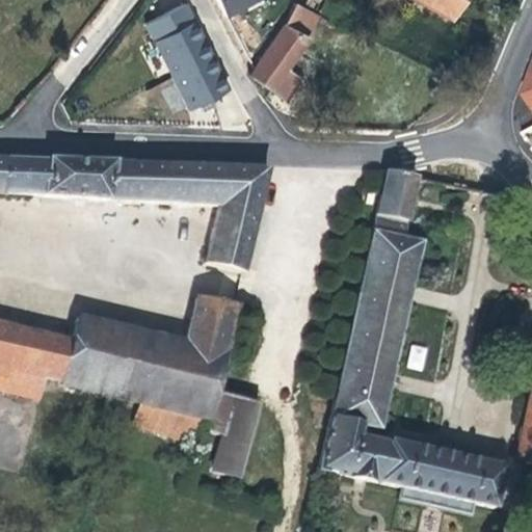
[(189,0),(186,0),(143,23),(186,112),(232,95),(189,0)]
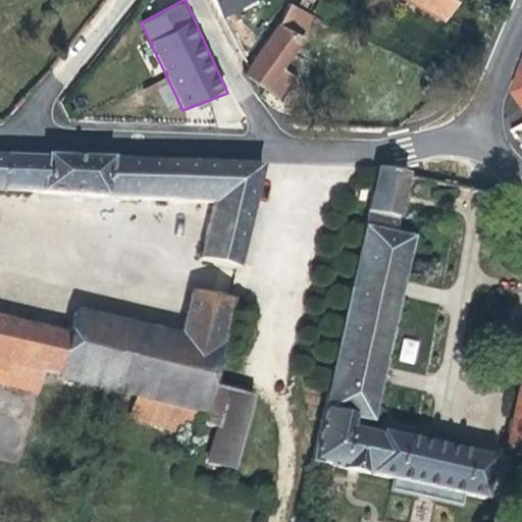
[(215,0),(225,17),(258,0),(215,0)]
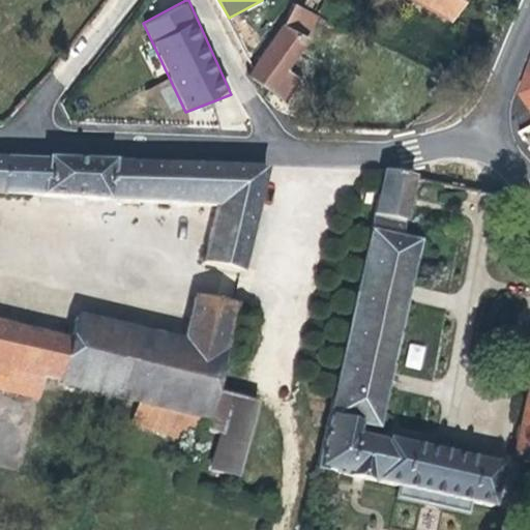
[(452,5),(455,0),(413,0),(446,18),(452,5)]
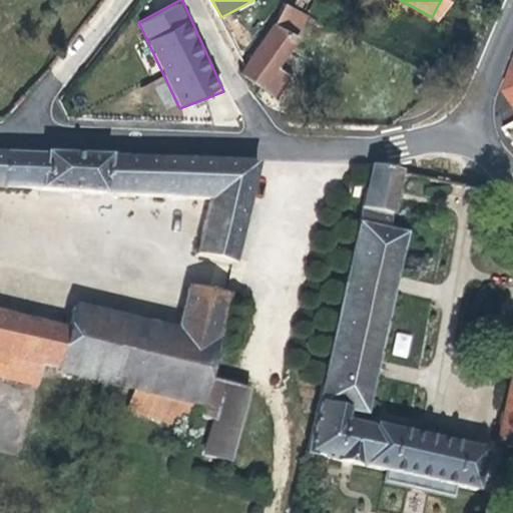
[(297,35),(308,14),(284,2),(273,23),(297,35)]
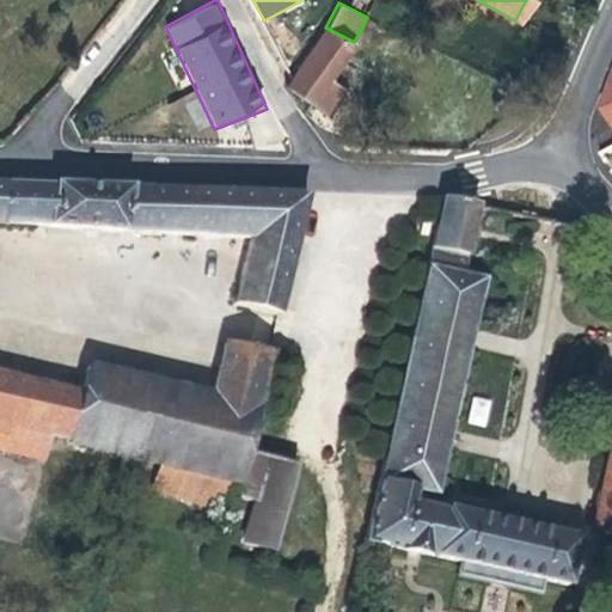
[(328,78),(354,42),(325,28),(285,86),(328,116),(346,90),(328,78)]
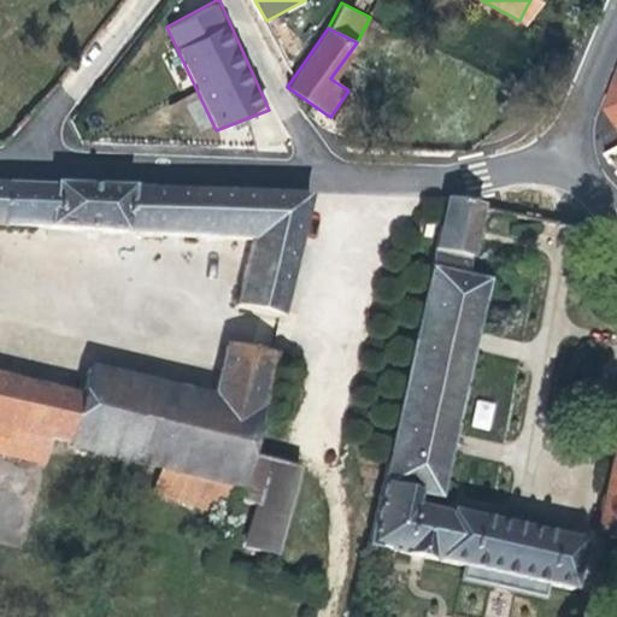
[(280,318),(309,198),(307,195),(54,187),(0,183),(0,224),(47,228),(93,231),(252,241),(236,306),(238,307),(280,318)]
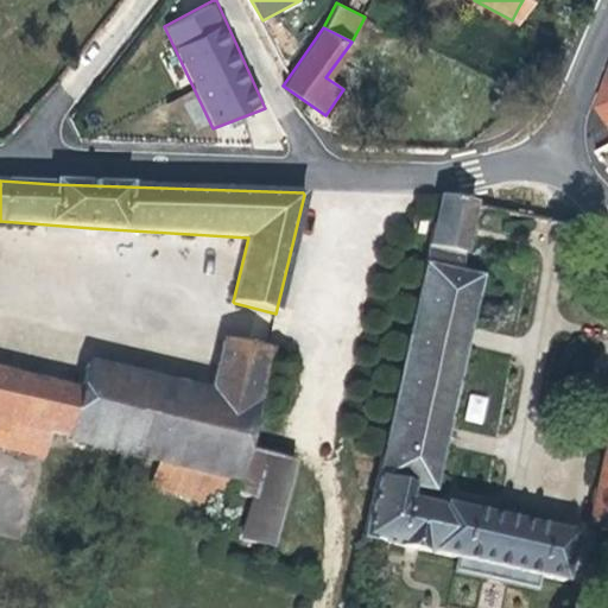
[(432,492),(481,278),(460,273),(469,229),(474,204),(438,197),(362,538),(457,559),(538,576),(564,582),(575,534),(511,521),(442,506),(441,512),(406,504),(411,487),(432,492)]
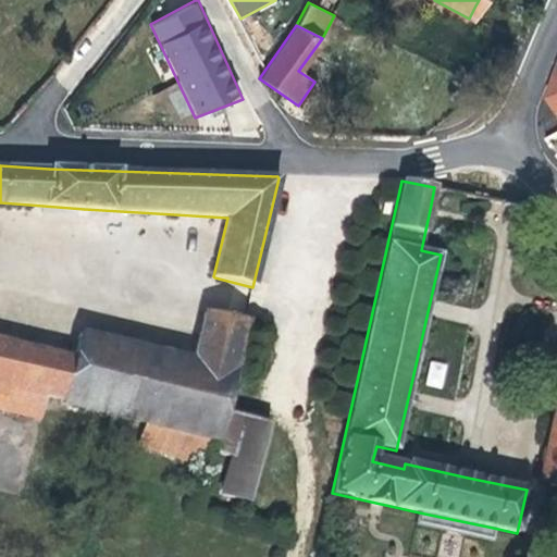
[(220,410),(245,320),(206,312),(205,312),(193,361),(81,333),(74,358),(63,400),(62,404),(144,423),(136,444),(206,467),(209,453),(220,410)]
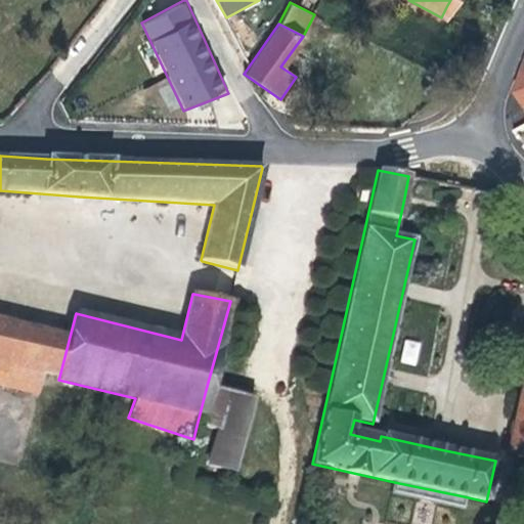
[(27,328),(0,320),(0,362),(16,366),(27,328)]
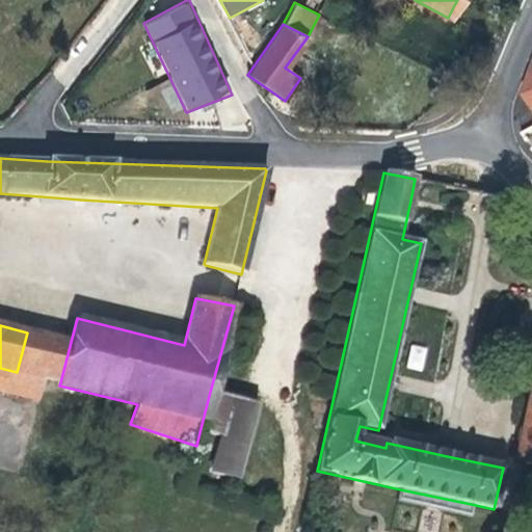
[(60,382),(71,342),(27,333),(17,372),(43,378),(60,382)]
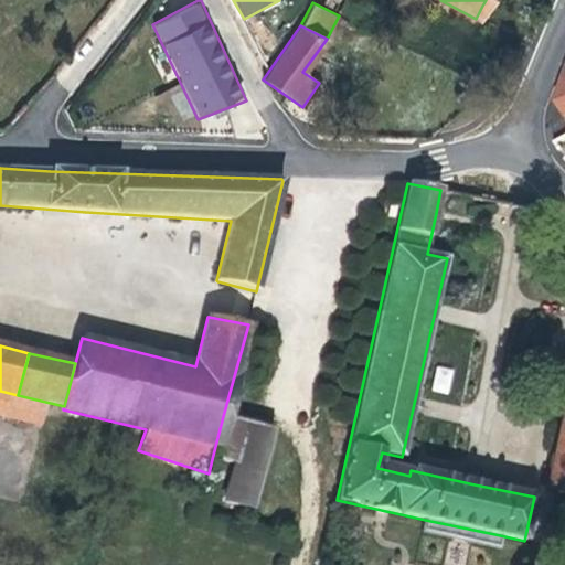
[(436,366),(432,392),(449,395),(454,370),(436,366)]
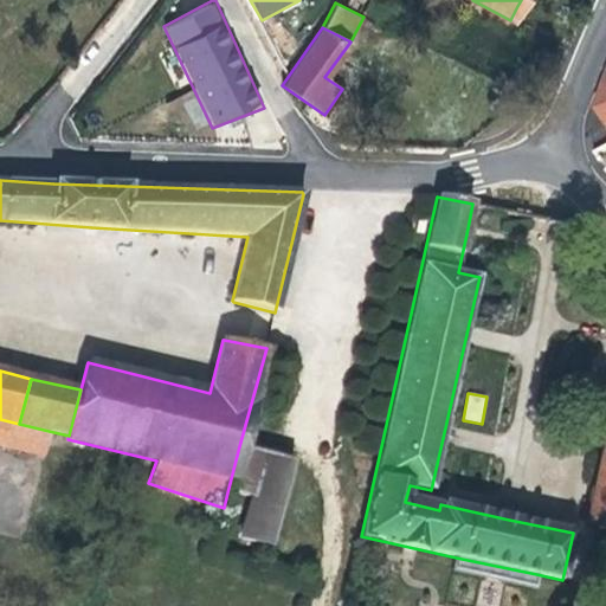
[(0,446),(43,456),(49,431),(19,424),(0,419),(0,446)]
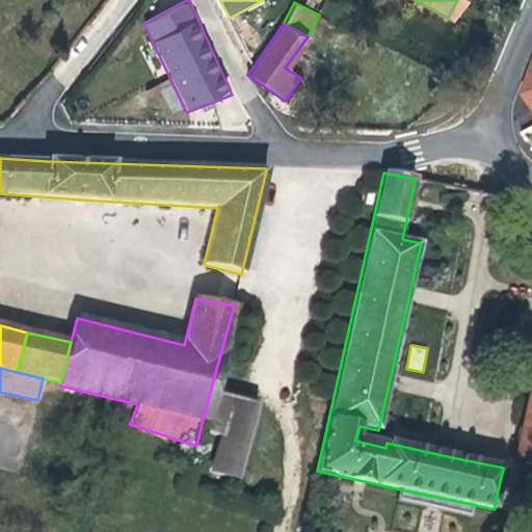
[(531,378),(514,459),(531,463),(531,378)]
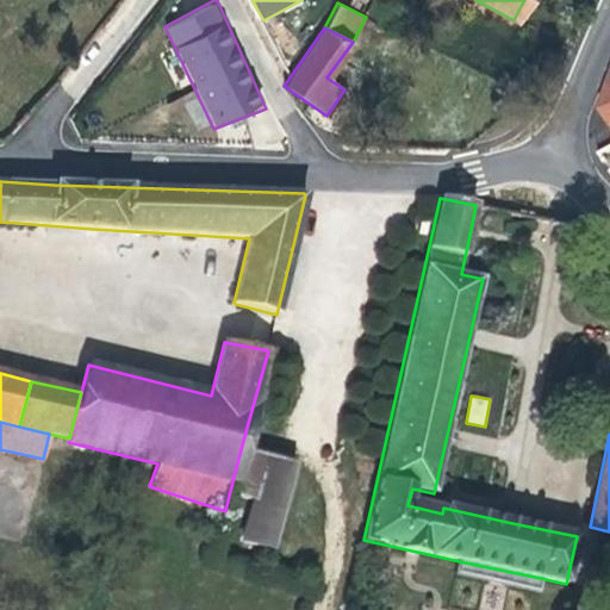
[(272,551),(296,464),(241,449),(229,496),(253,502),(242,542),(272,551)]
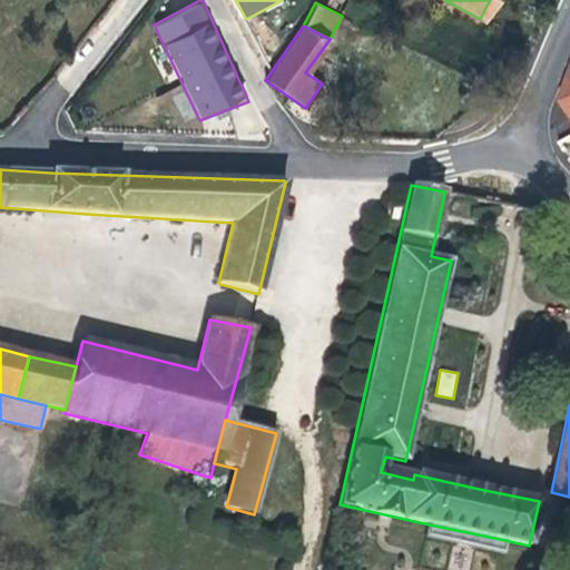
[(504,540),(429,524),(425,537),(501,553),(504,540)]
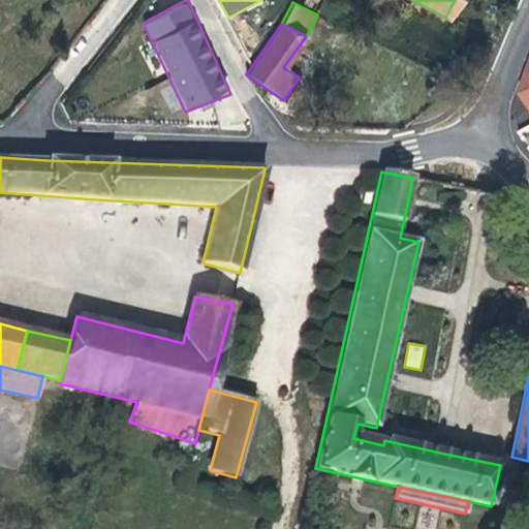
All buildings are outlined.
